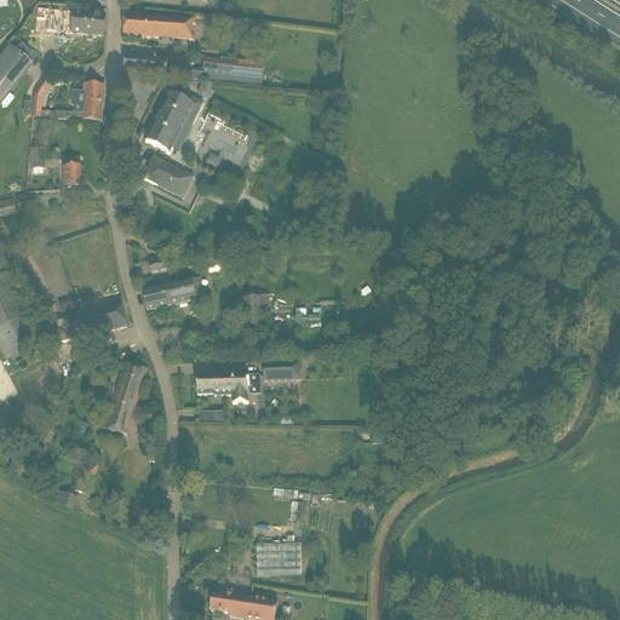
[(104,39),(107,18),(91,17),(91,11),(69,9),(69,15),(41,11),(39,33),(104,39)]
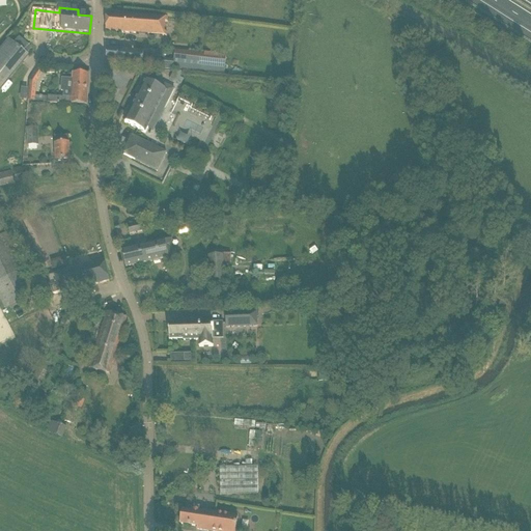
[(106,11),(106,31),(123,32),(171,36),(172,18),(119,15),(119,11),(116,11),(108,11),(106,11)]
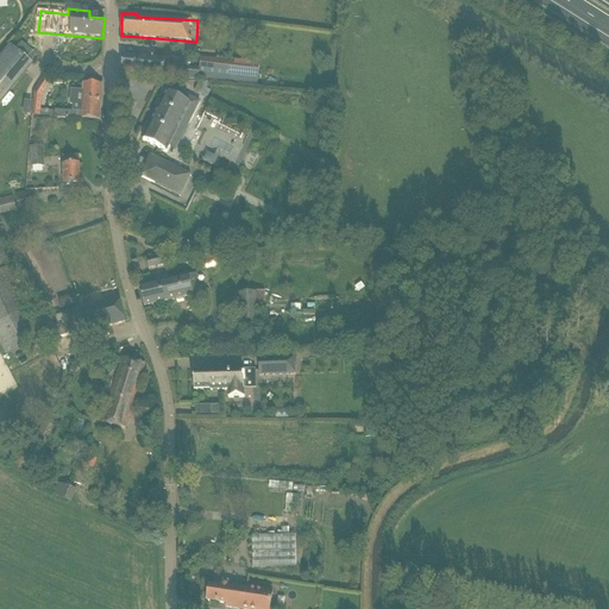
[(0,102),(33,63),(10,44),(0,56),(0,102)]
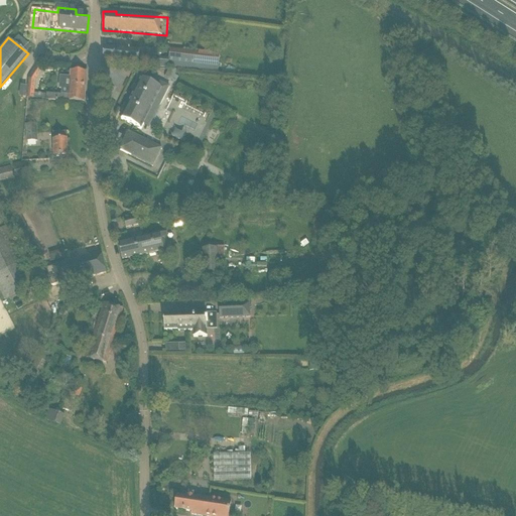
[(104,46),(103,61),(138,66),(140,50),(104,46)]
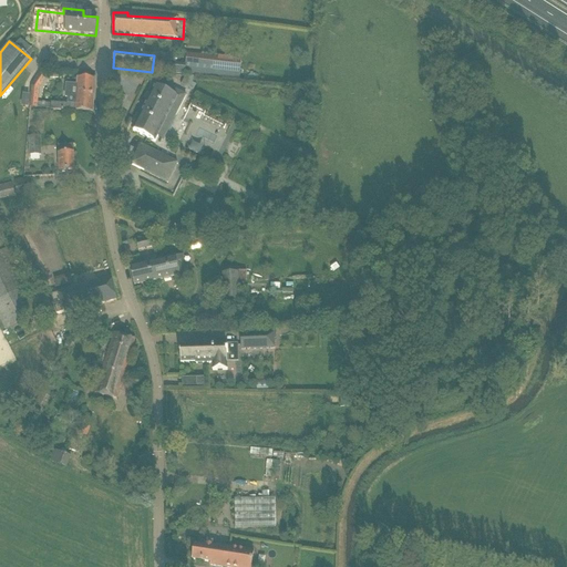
[(239,80),(241,59),(187,53),(185,74),(239,80)]
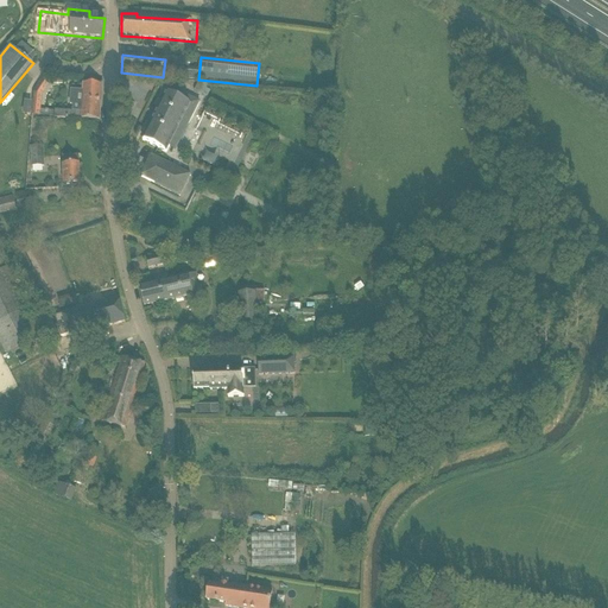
[(40,118),(42,111),(43,96),(51,84),(62,84),(63,78),(48,78),(48,82),(44,80),(35,95),(32,116),(40,118)]
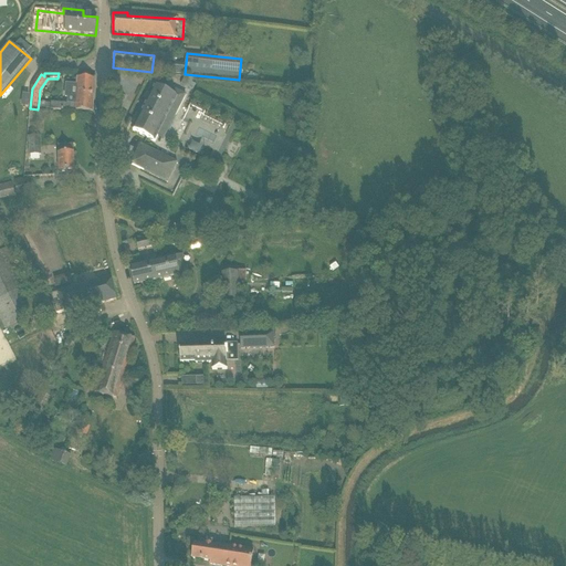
[(93,113),(95,80),(84,79),(77,77),(76,84),(66,84),(65,98),(75,98),(75,104),(51,103),(50,109),(82,112),(93,113)]
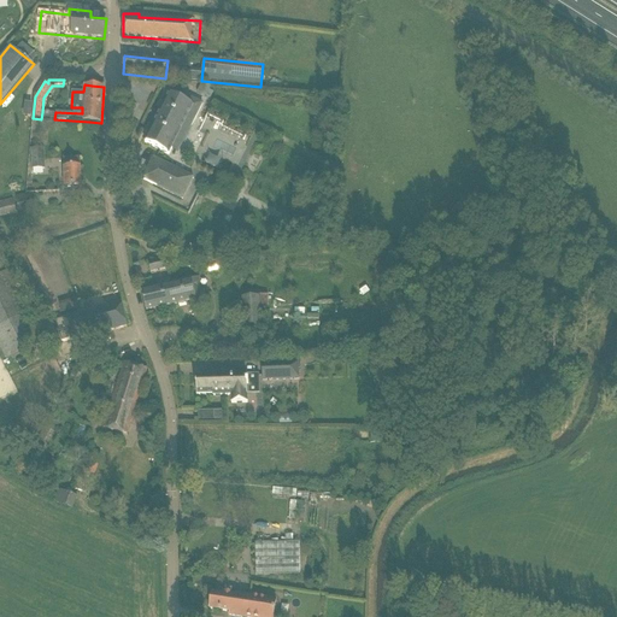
[(192,98),(188,104),(169,94),(145,142),(169,154),(186,122),(192,125),(203,104),(192,98)]
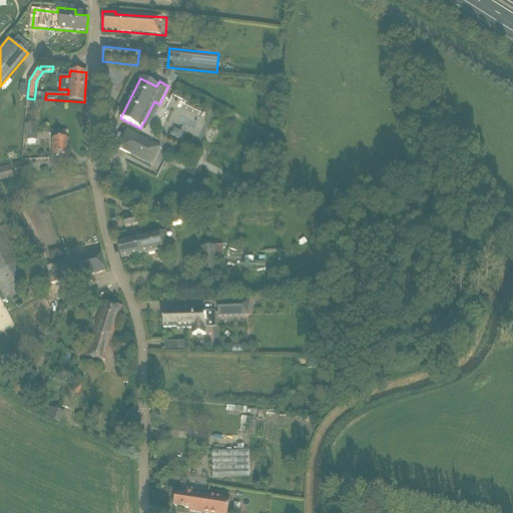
[(38,141),(37,123),(25,124),(26,141),(38,141)]
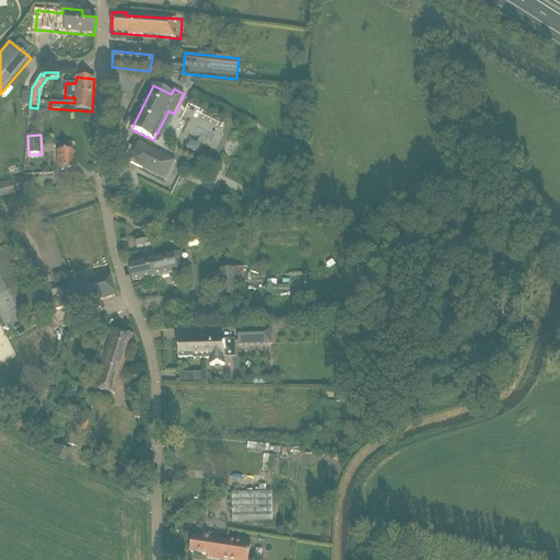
[(58,144),(59,171),(73,170),(72,143),(58,144)]
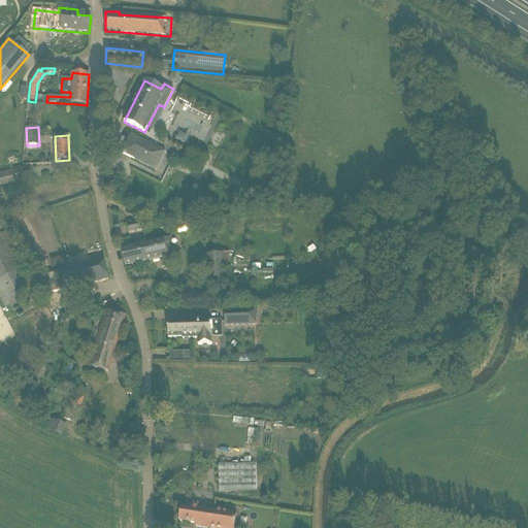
[(156,171),(165,153),(131,135),(122,154),(156,171)]
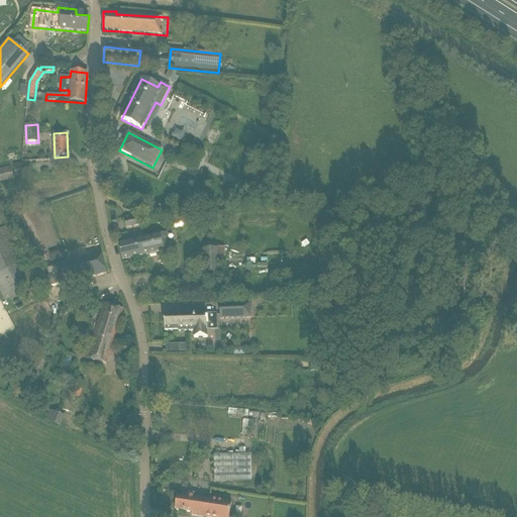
[(30,174),(27,162),(13,165),(16,177),(30,174)]
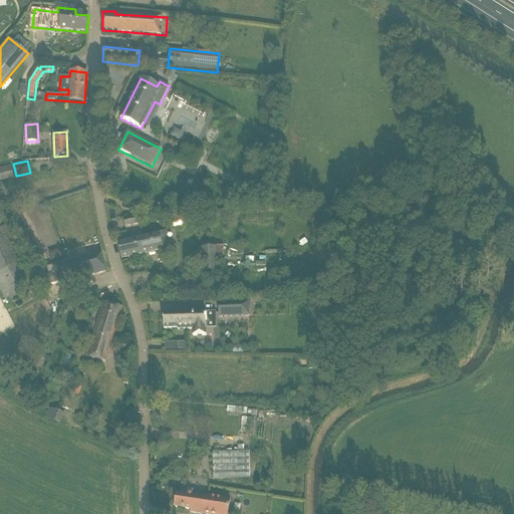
[(11,166),(0,168),(0,181),(14,178),(11,166)]
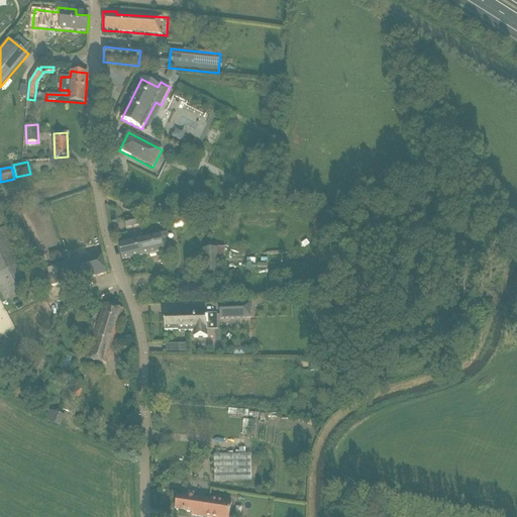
[(20,215),(10,220),(31,263),(42,257),(20,215)]
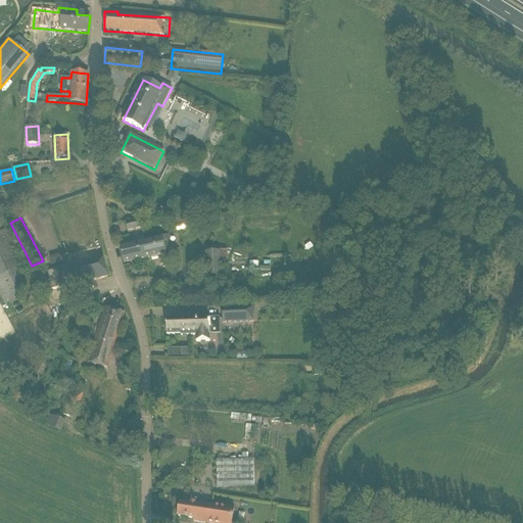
[(128,231),(142,228),(141,221),(127,224),(128,231)]
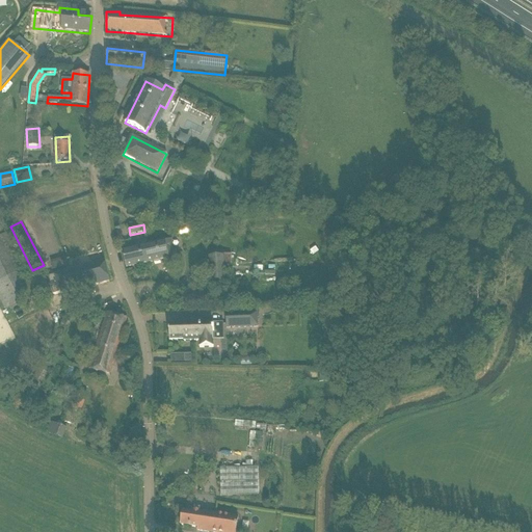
[(0,299),(5,311),(41,293),(9,232),(0,237),(0,236),(0,299)]
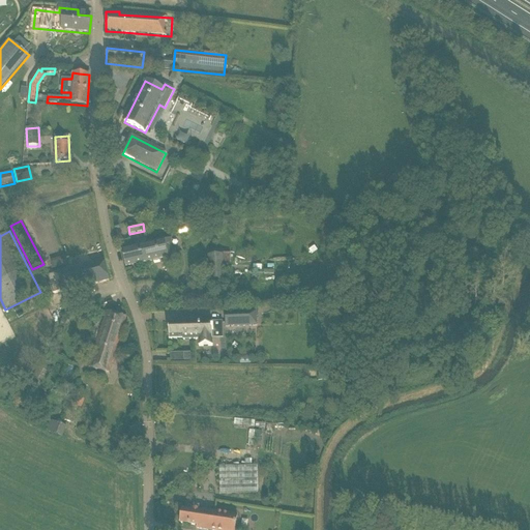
[(125,267),(147,262),(143,245),(147,244),(146,239),(135,242),(136,246),(121,251),(125,267)]
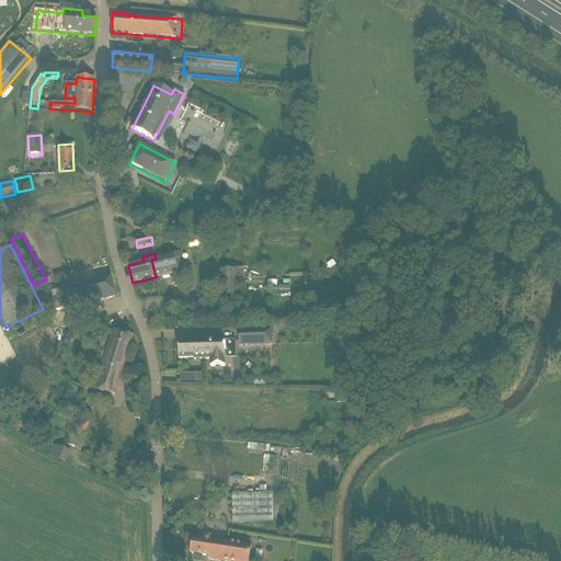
[(181,253),(156,259),(151,260),(156,277),(185,271),(181,253)]
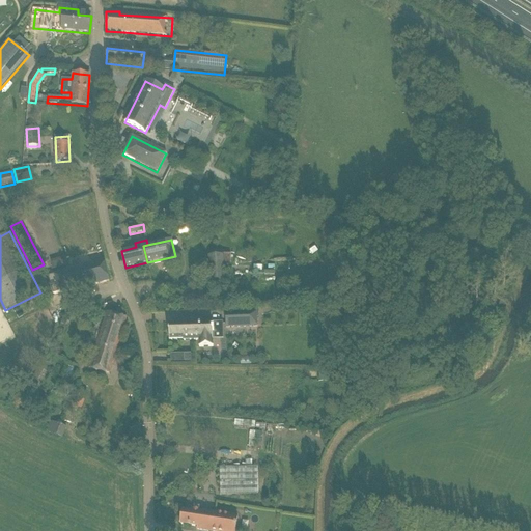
[(223,254),(223,250),(208,251),(210,256),(208,256),(210,282),(230,281),(229,275),(224,275),(224,266),(231,266),(231,254),(223,254)]
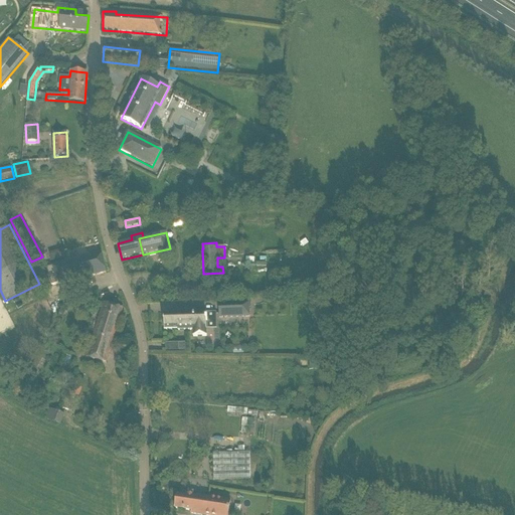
[(106,273),(101,252),(67,262),(53,266),(57,284),(106,273)]
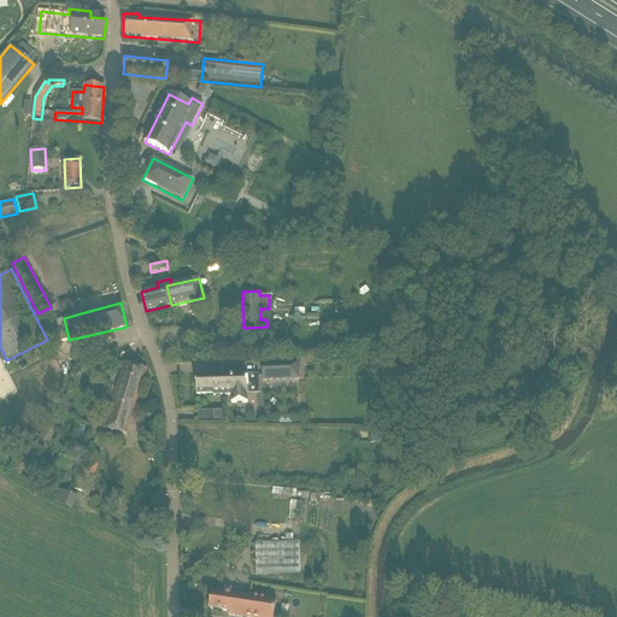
[(216,357),(239,352),(239,354),(247,353),(245,334),(236,334),(236,335),(212,341),(216,357)]
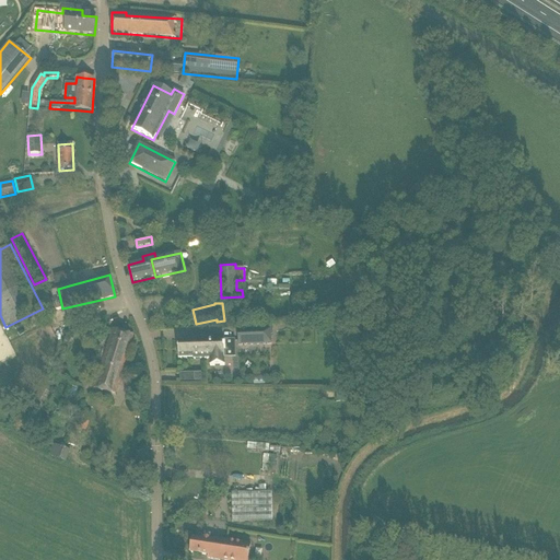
[(112,329),(102,364),(123,371),(133,336),(112,329)]
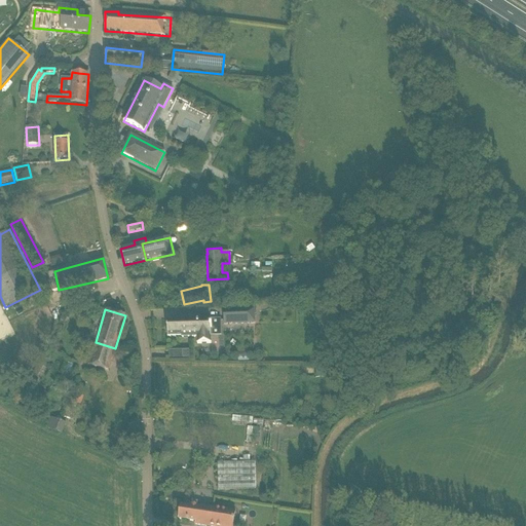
[(224,324),(255,323),(254,310),(224,310),(224,324)]
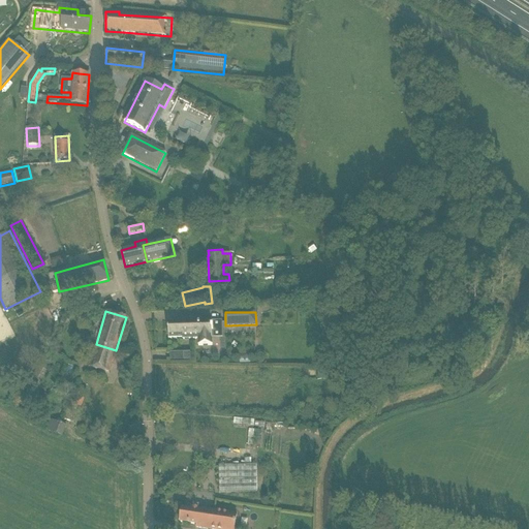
[(168,323),(168,339),(183,339),(183,340),(198,339),(198,346),(212,345),(212,332),(213,332),(213,329),(212,329),(212,321),(182,322),(168,323)]
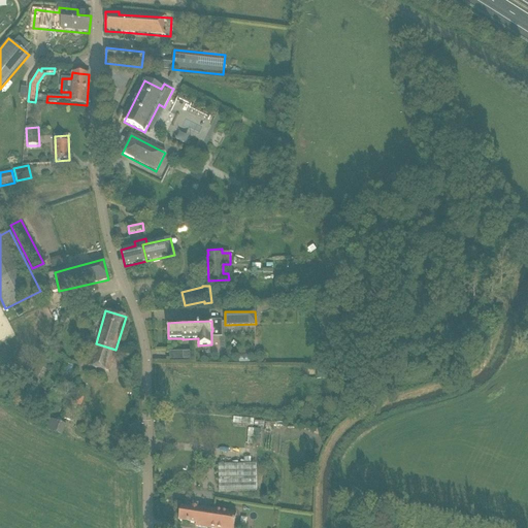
[(116,350),(96,343),(89,366),(108,372),(116,350)]
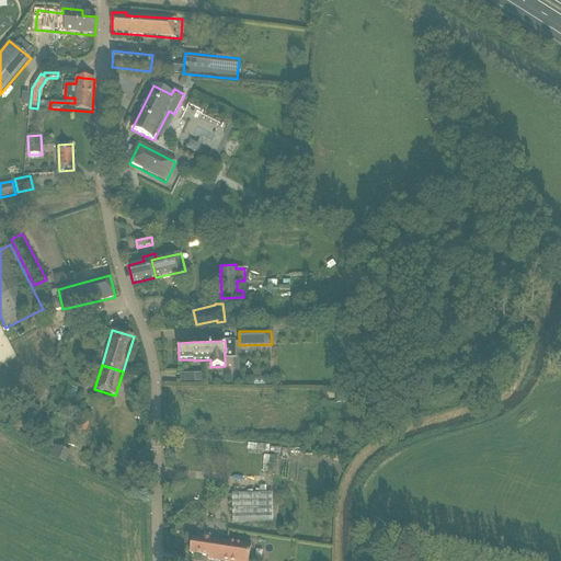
[(90,418),(80,414),(68,446),(78,449),(90,418)]
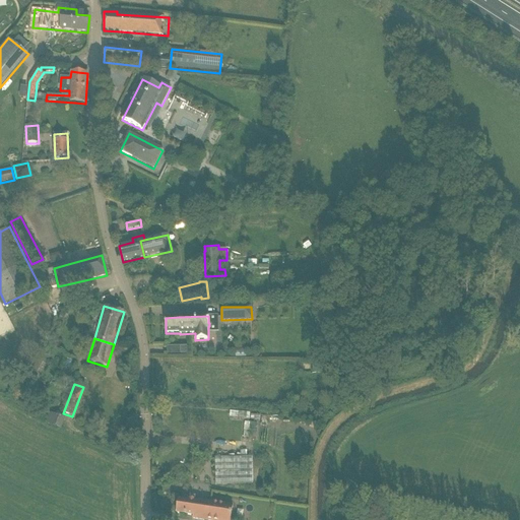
[(62,429),(65,418),(49,413),(46,424),(62,429)]
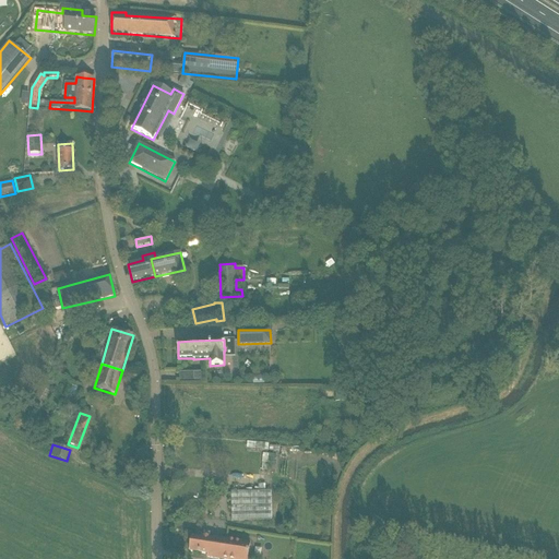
[(273,490),(232,491),(233,520),(274,519),(273,490)]
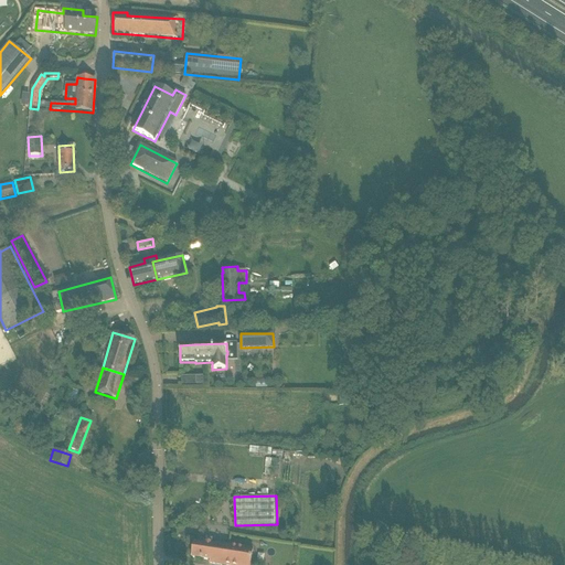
[(216,564),(225,564),(228,545),(204,542),(204,545),(193,543),(191,558),(210,561),(210,564),(216,564)]
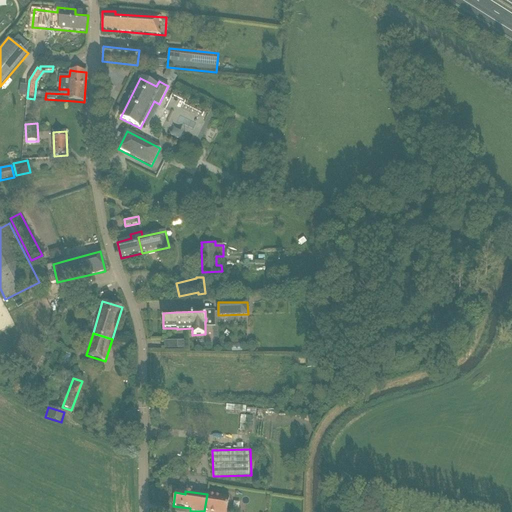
[(227,511),(229,497),(207,494),(204,511),(227,511)]
